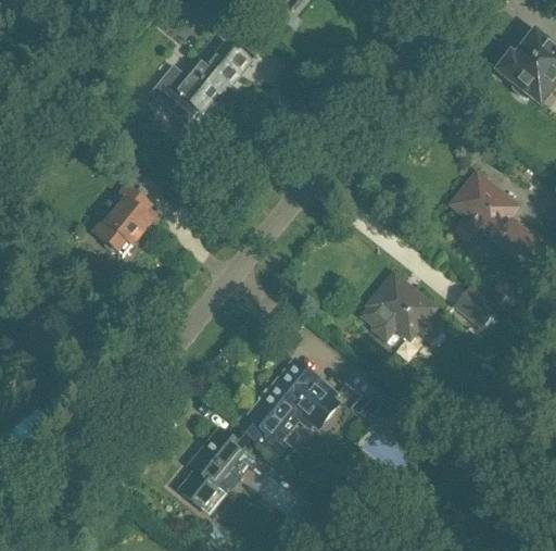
[(177,0),(189,10),(187,11),(207,27),(226,4),(220,0),(177,0)]
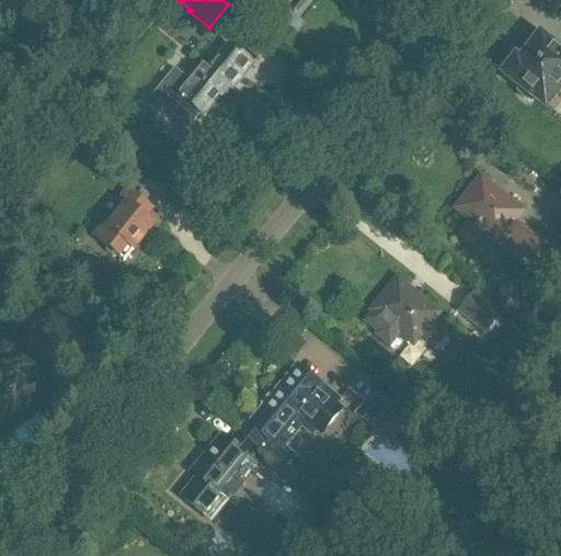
[(521,57),(516,54),(502,71),(519,84),(518,87),(521,91),(524,94),(527,97),(531,98),(534,95),(538,99),(550,83),(559,90),(559,89),(560,89),(560,88),(560,47),(540,31),(521,57)]
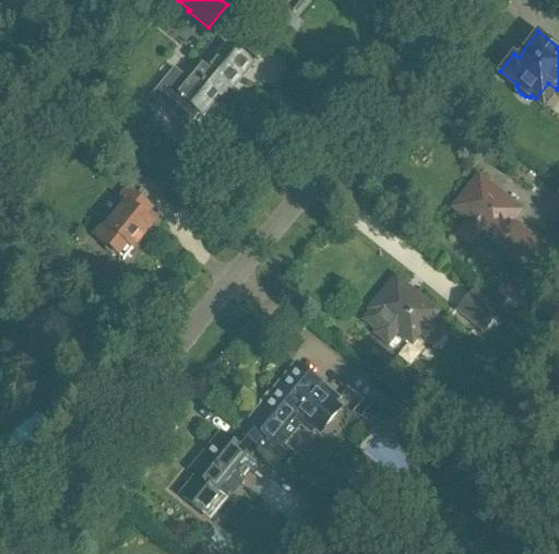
[(260,32),(248,47),(260,56),(272,42),(260,32)]
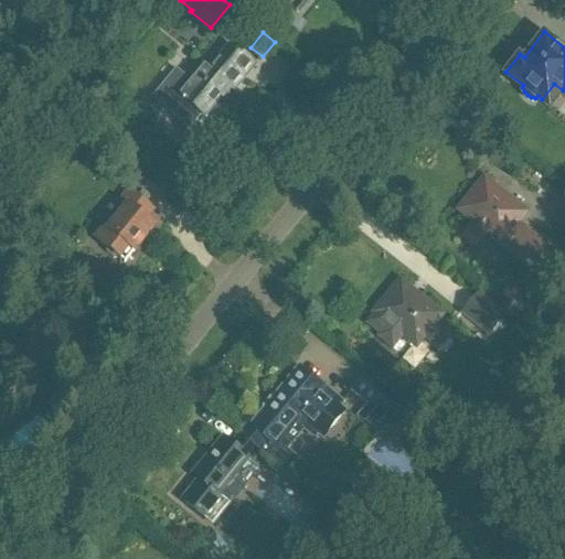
[(232,88),(254,61),(232,43),(212,68),(204,62),(191,78),(181,71),(170,85),(206,114),(216,101),(214,99),(221,92),(224,95),(231,87),(232,88)]
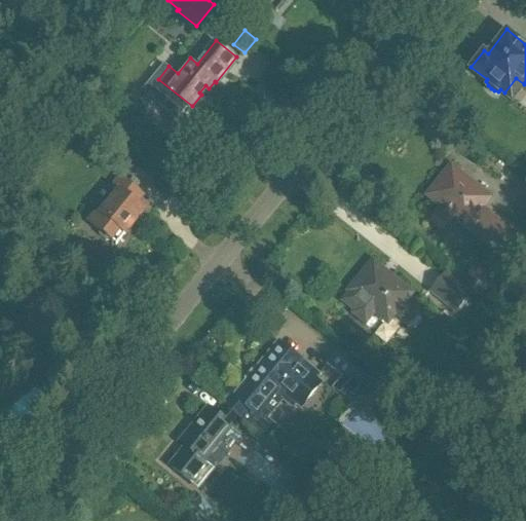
[(510,227),(482,205),(489,195),(451,163),(427,192),(440,203),(435,211),(447,221),(453,214),(465,224),(467,221),(481,232),(479,234),(494,247),(510,227)]
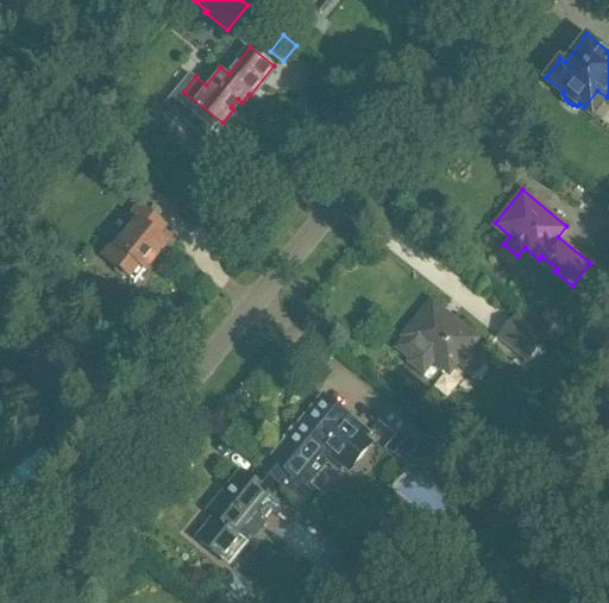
[(157,253),(165,242),(156,234),(164,224),(138,202),(129,214),(133,219),(123,232),(127,236),(119,246),(115,244),(105,257),(136,281),(143,272),(145,275),(161,255),(157,253)]
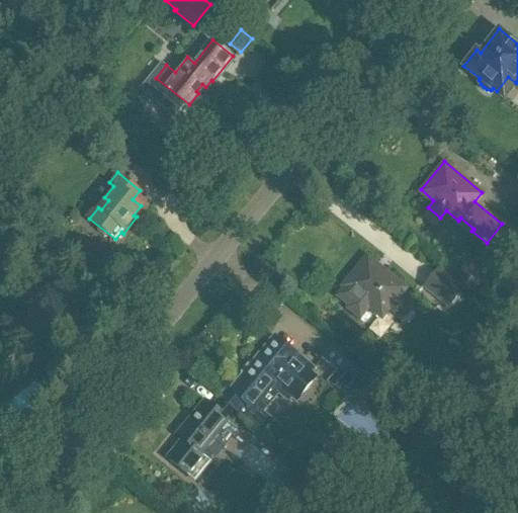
[(412,306),(398,295),(405,286),(367,256),(344,284),(337,294),(347,303),(345,306),(359,318),(369,305),(382,315),(390,306),(404,317),(412,306)]
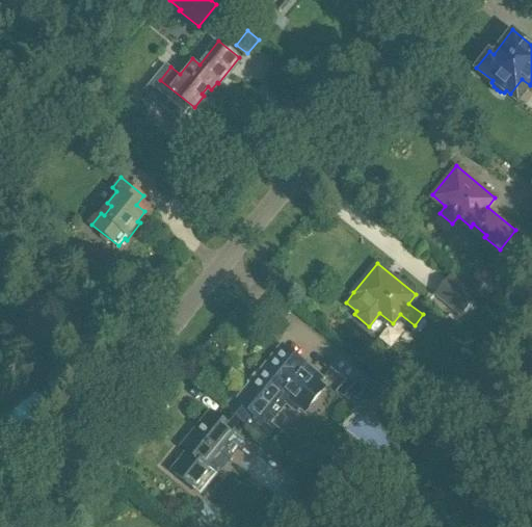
[(434,292),(460,314),(478,293),(451,271),(434,292)]
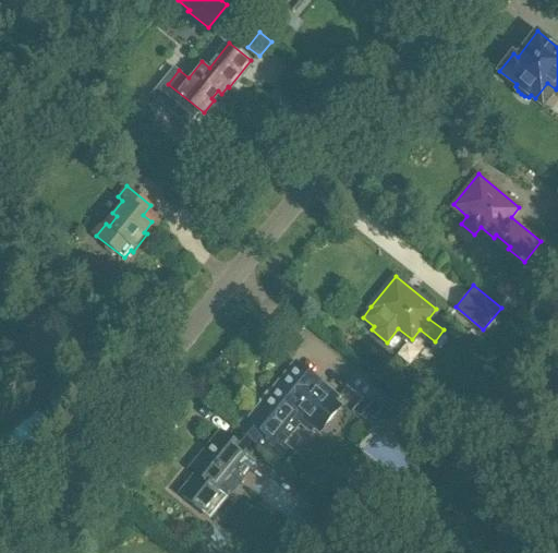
[(245,416),(237,427),(257,443),(283,464),(294,451),(283,442),(301,420),(312,429),(339,394),(296,360),(250,419),(245,416)]
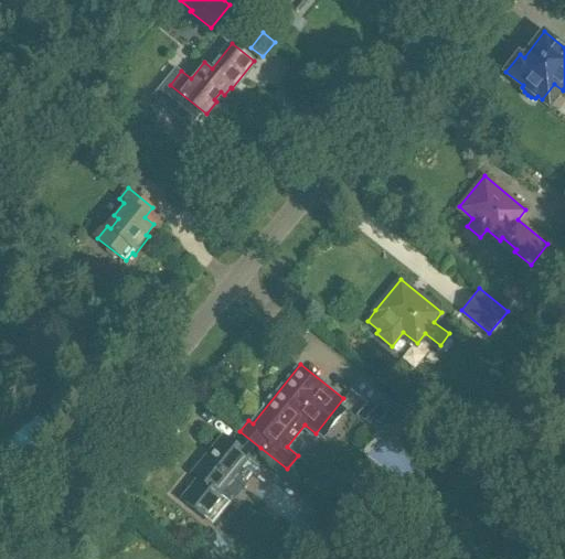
[(368,369),(352,387),(369,401),(360,414),(374,425),(384,412),(384,414),(400,395),(368,369)]
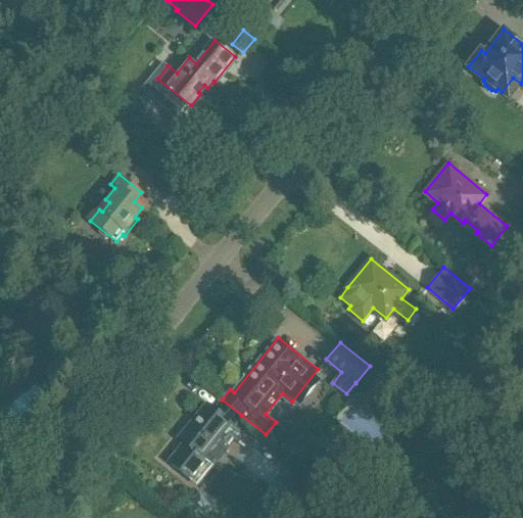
[(234,425),(241,415),(222,399),(215,409),(207,403),(180,437),(187,442),(172,461),(197,482),(212,464),(201,455),(229,421),(234,425)]
